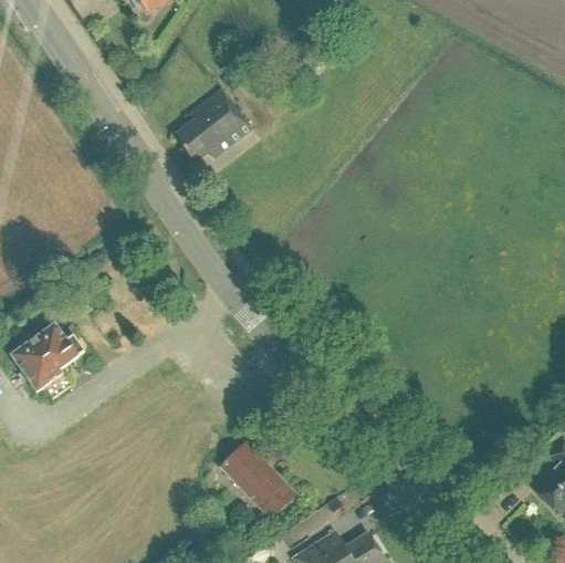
[(145,12),(163,0),(135,0),(136,1),(134,3),(138,10),(142,8),(145,12)]
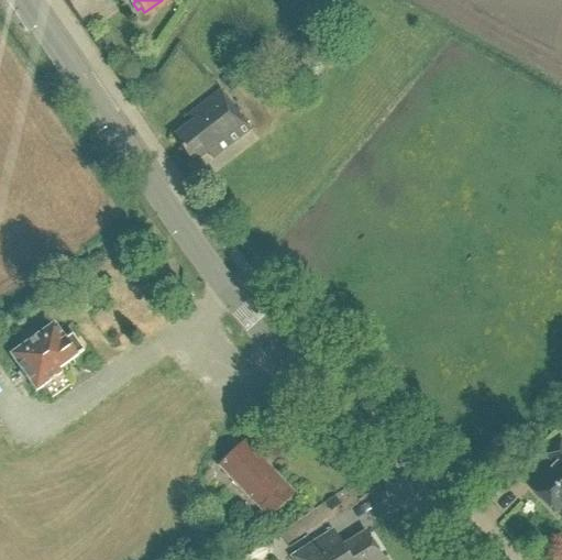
[(217,152),(250,128),(219,88),(187,112),(191,118),(171,134),(191,162),(212,146),(217,152)]
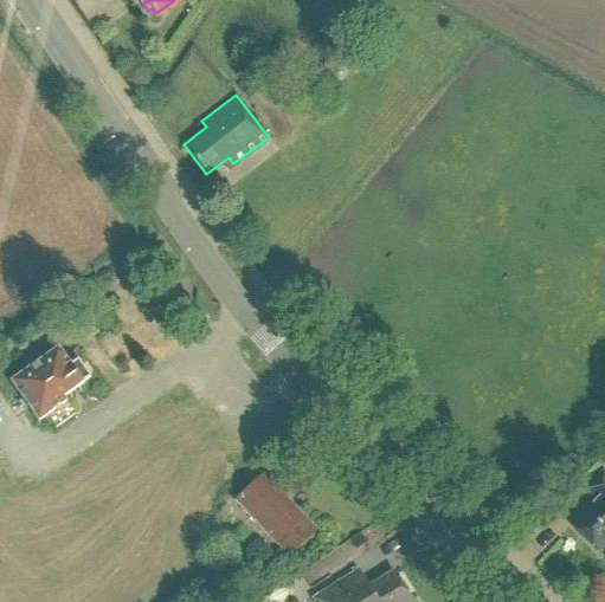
[(70,361),(58,345),(11,380),(39,418),(66,397),(63,393),(89,374),(76,357),(70,361)]
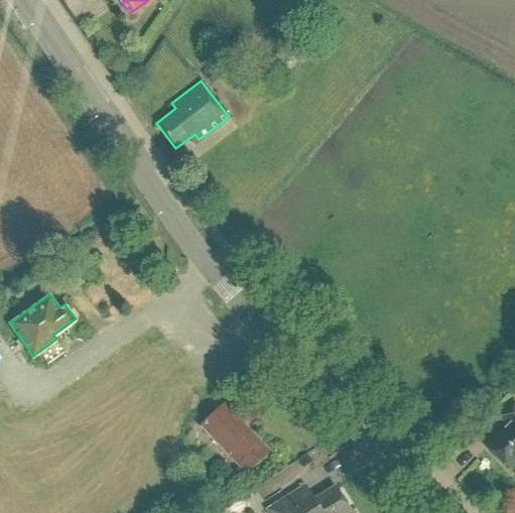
[(259,447),(241,428),(245,425),(222,401),(200,422),(240,465),(246,472),(269,451),(263,443),(259,447)]
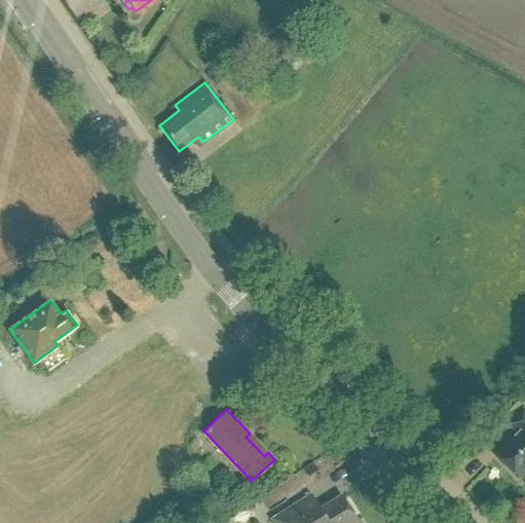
[(518,476),(524,468),(524,412),(522,409),(508,423),(513,430),(491,451),(514,474),(515,473),(518,476)]
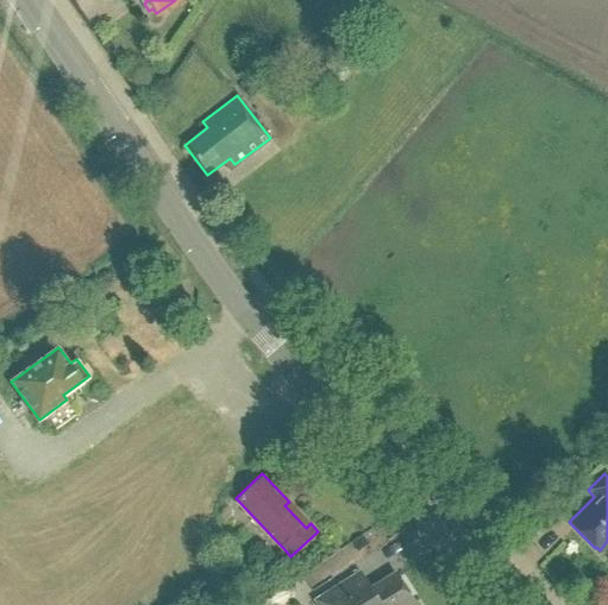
[(413,604),(414,604),(394,572),(371,585),(363,571),(314,600),(315,604),(413,604)]
